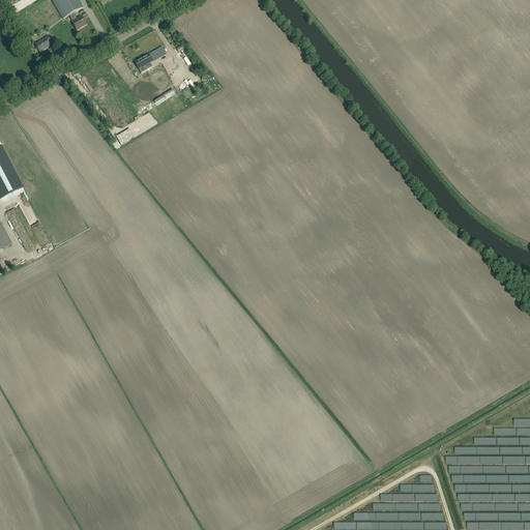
[(77,30),(87,25),(82,17),(77,19),(74,13),(84,8),(79,0),(52,0),(63,20),(69,17),(72,22),(71,22),(77,30)]
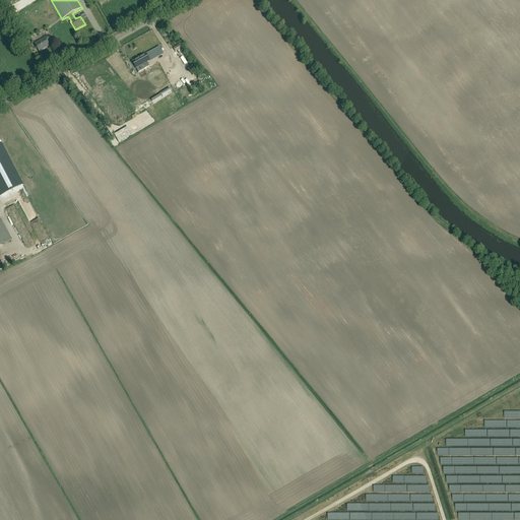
[(47,42),(50,41),(47,36),(44,37),(45,38),(35,44),(39,52),(49,46),(47,42)]
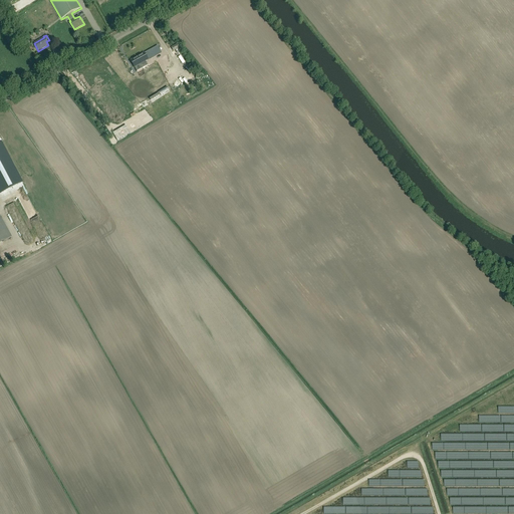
[(162,70),(174,63),(169,54),(147,66),(144,62),(148,60),(145,53),(131,60),(135,67),(141,64),(143,68),(119,81),(124,90),(146,79),(152,89),(168,80),(162,70)]
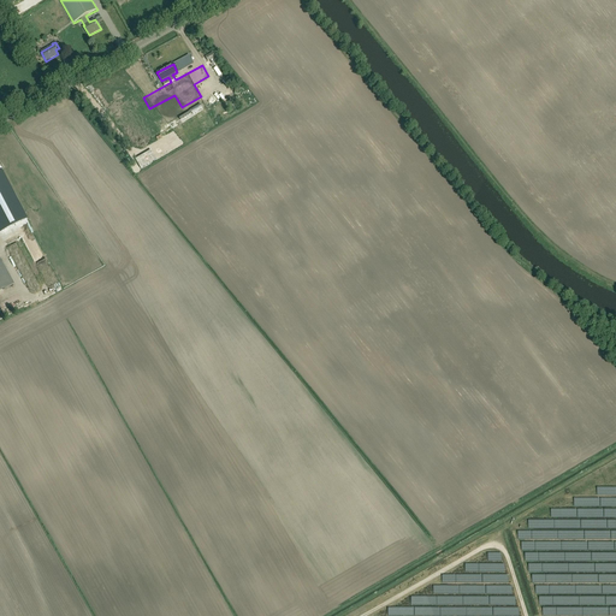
[(221,92),(227,101),(236,95),(229,86),(221,92)]
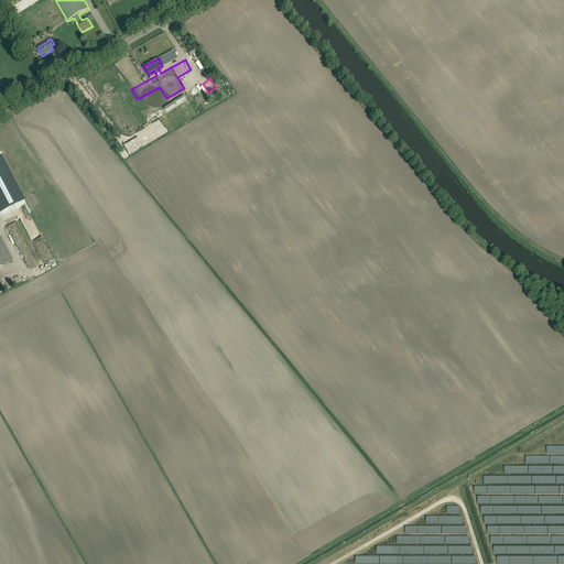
[(138,138),(123,147),(129,154),(143,147),(138,138)]
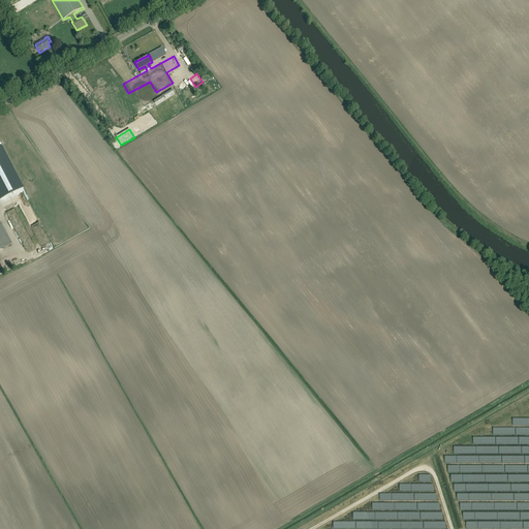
[(0,147),(0,199),(23,187),(1,146),(0,147)]
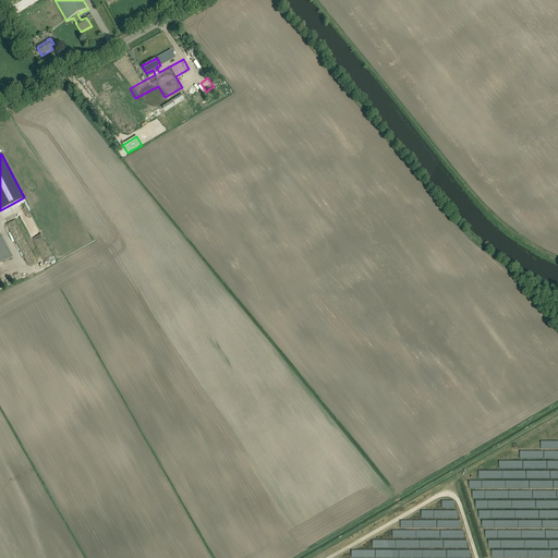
[(0,263),(12,256),(0,233),(0,263)]
